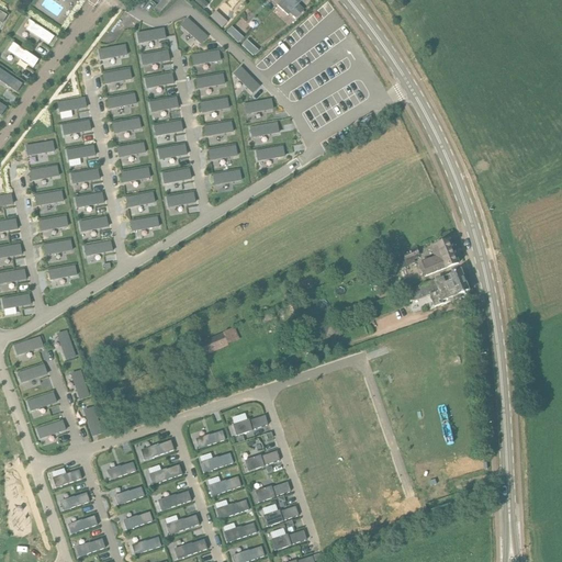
[(195,0),(193,3),(202,11),(208,6),(201,0),(195,0)]
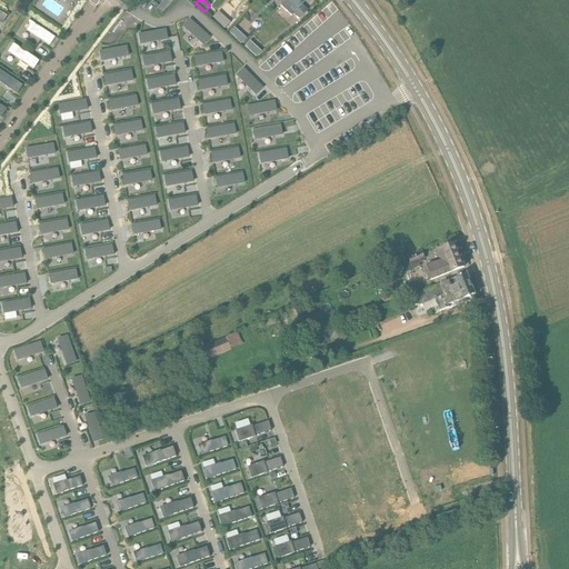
[(299,19),(307,11),(301,6),(306,1),(305,0),(287,0),(285,3),(281,8),(291,17),(293,15),(299,19)]
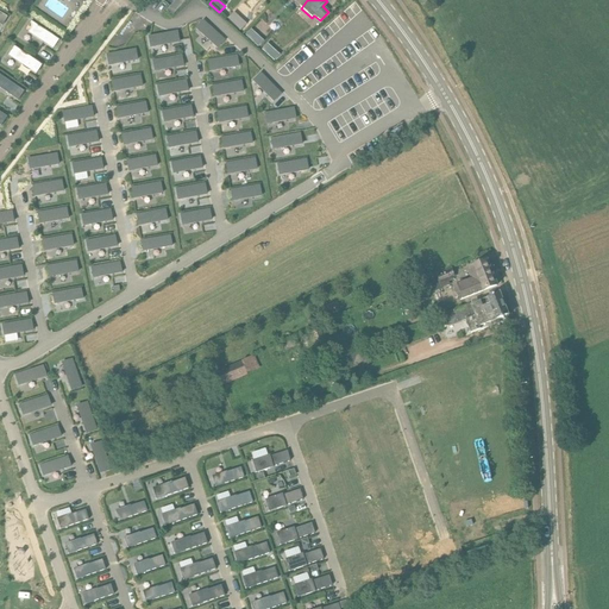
[(240,31),(246,24),(233,13),(227,19),(240,31)]
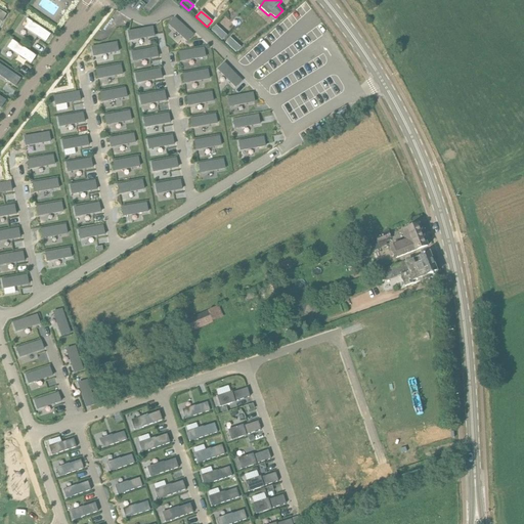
[(169,25),(186,42),(193,35),(175,18),(169,25)]
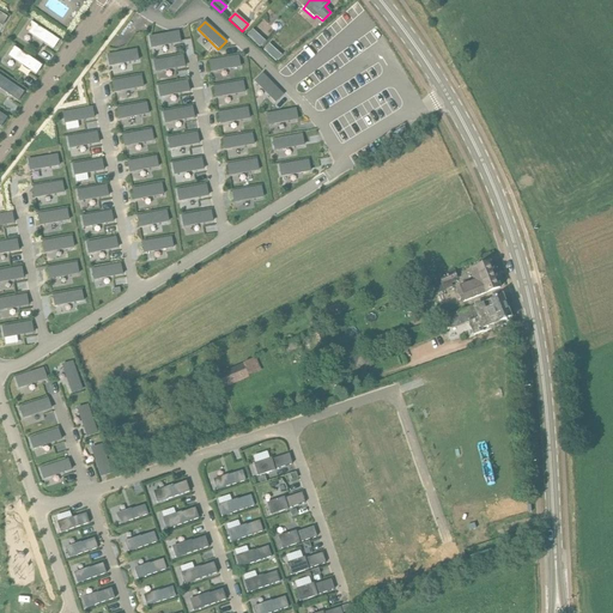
[(29,34),(41,41),(41,42),(53,50),(59,41),(35,25),(29,34)]
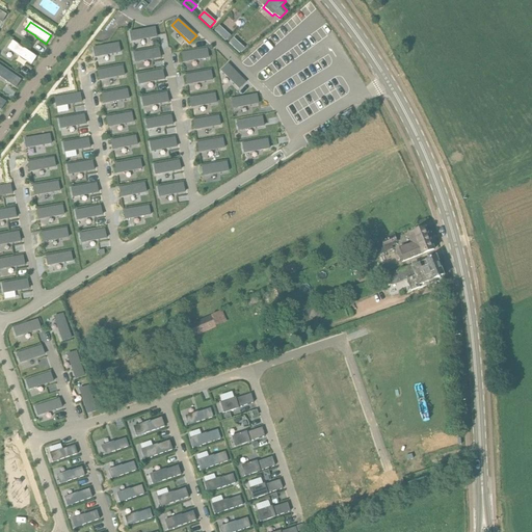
[(219,26),(214,31),(225,42),(231,36),(219,26)]
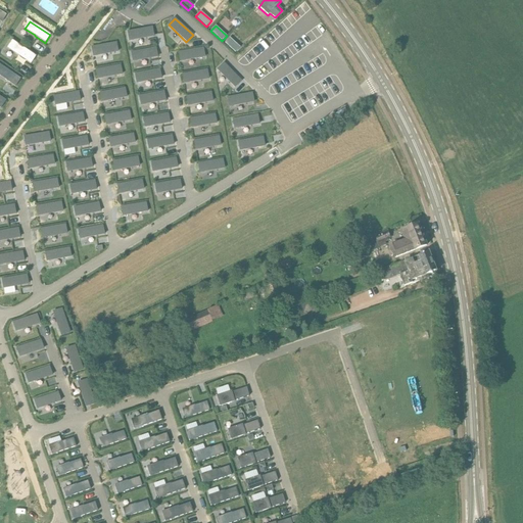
[(130,41),(153,37),(152,28),(128,32),(130,41)]
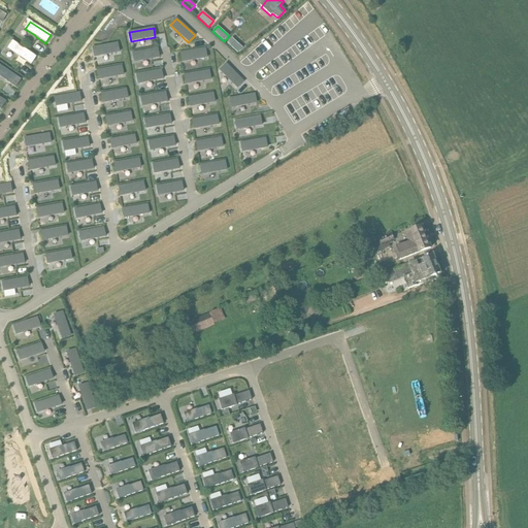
[(233,37),(227,43),(238,55),(244,48),(233,37)]
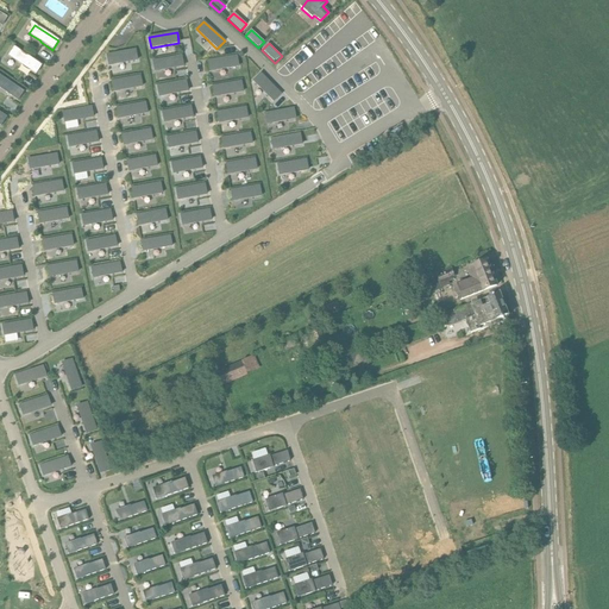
[(12,58),(24,67),(36,75),(42,66),(18,50),(12,58)]
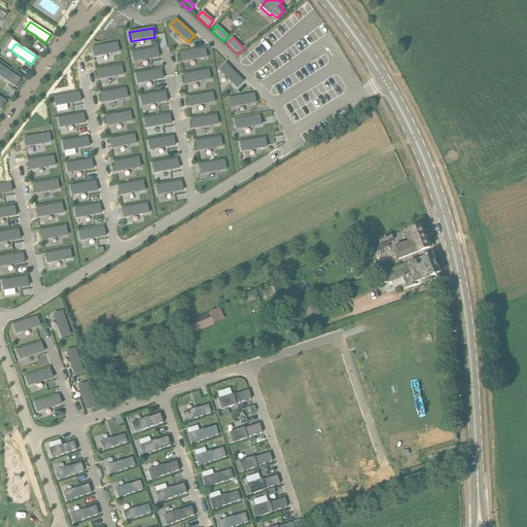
[(116,44),(93,48),(94,58),(118,53),(116,44)]
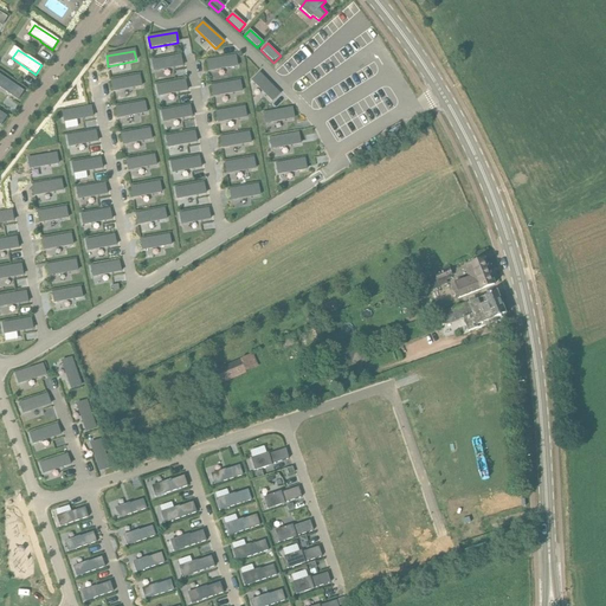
[(182,66),(180,57),(153,62),(154,72),(182,66)]
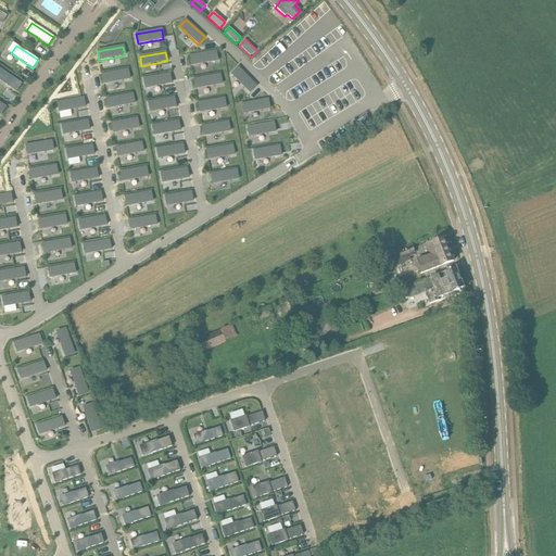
[(215,52),(190,57),(191,66),(217,61),(215,52)]
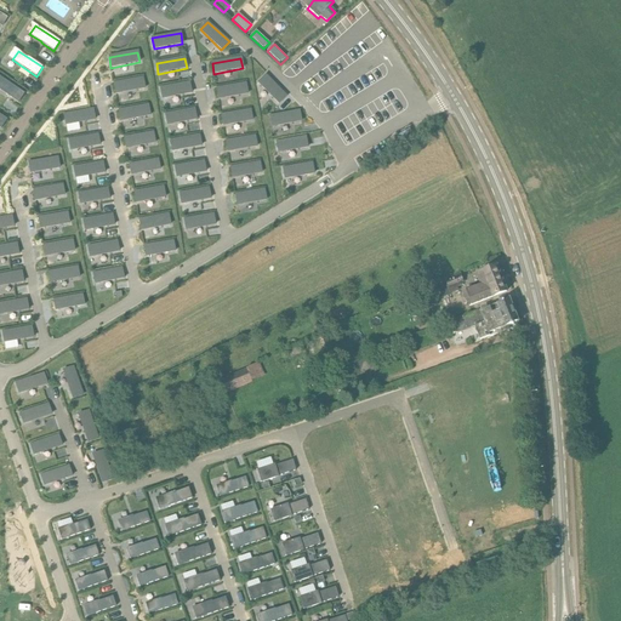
[(278,104),(286,96),(266,75),(257,84),(278,104)]
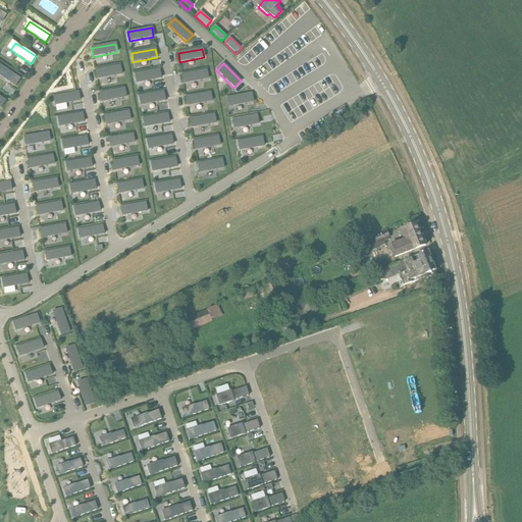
[(5,80),(15,87),(20,79),(0,65),(0,74),(6,80),(5,80)]
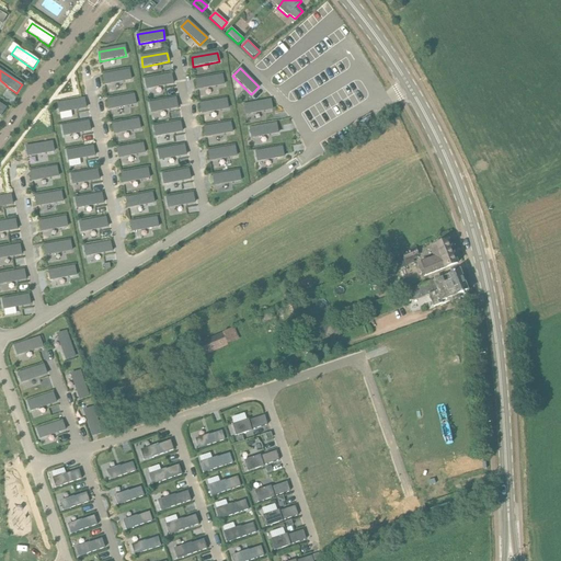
[(104,86),(130,80),(128,71),(103,76),(104,86)]
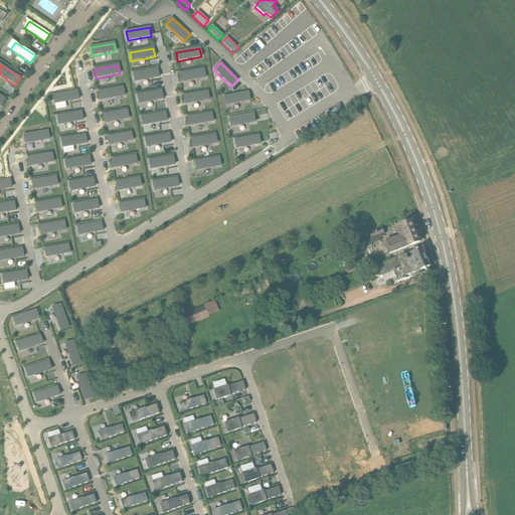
[(159,77),(157,68),(133,73),(135,81),(159,77)]
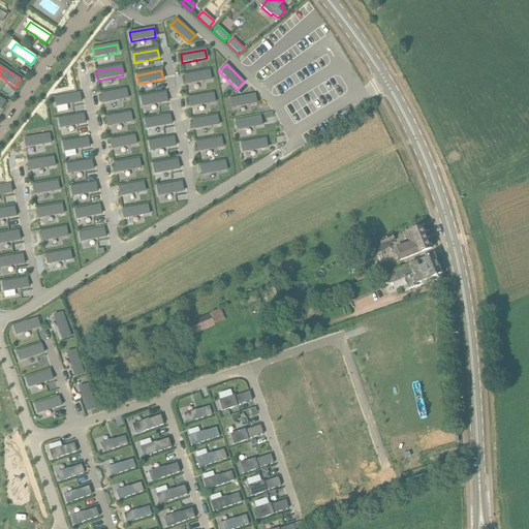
[(211,81),(209,71),(184,75),(186,85),(211,81)]
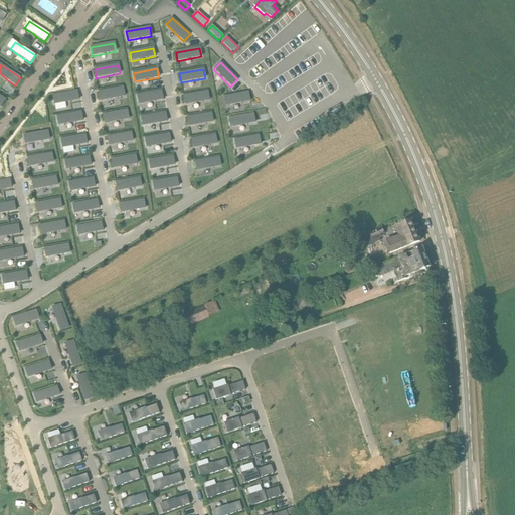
[(123,88),(99,92),(101,101),(124,97),(123,88)]
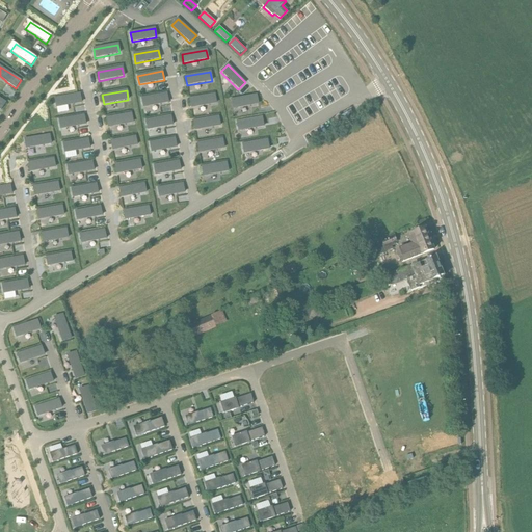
[(166,94),(141,99),(143,107),(167,103),(166,94)]
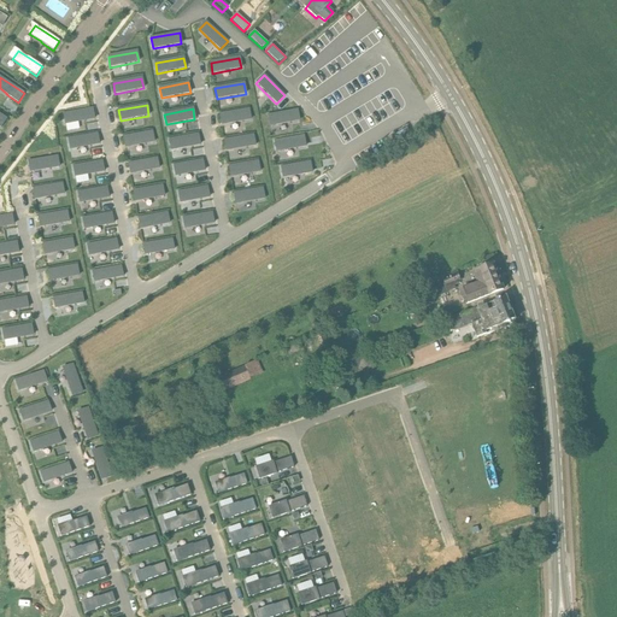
[(92,110),(64,115),(65,125),(94,121),(92,110)]
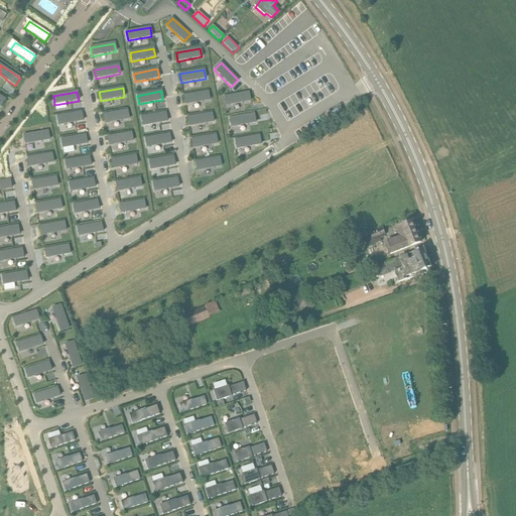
[(210,101),(208,92),(183,96),(185,105),(210,101)]
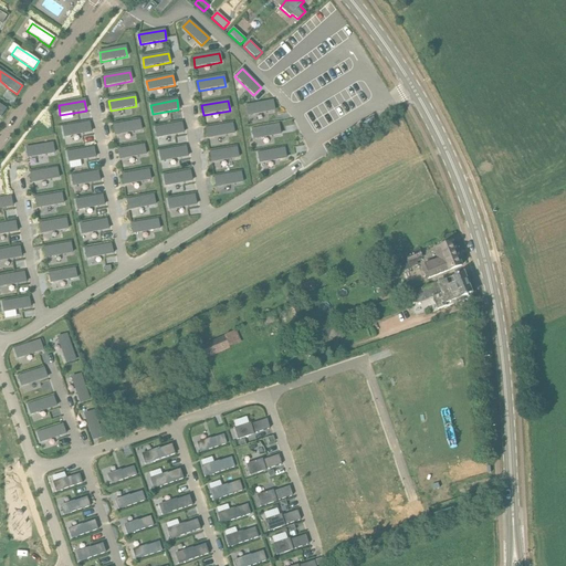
[(272,102),(247,106),(248,116),(274,112),(272,102)]
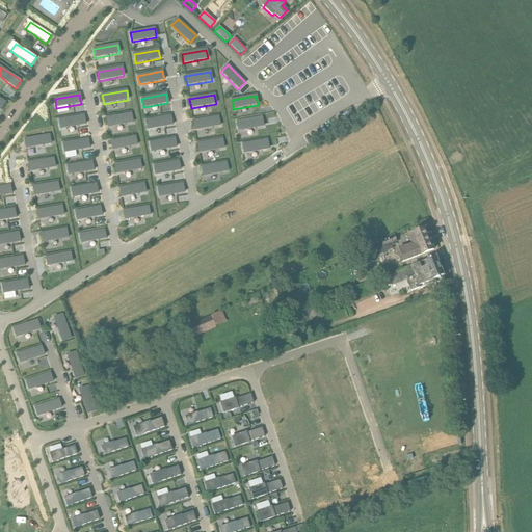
[(131,113),(106,118),(108,128),(132,123),(131,113)]
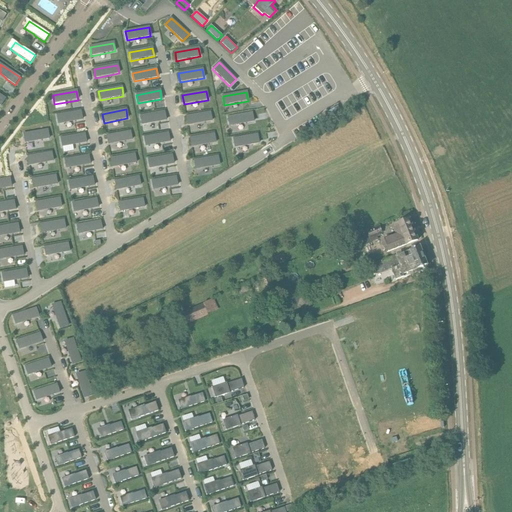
[(81,120),(80,111),(56,116),(58,124),(81,120)]
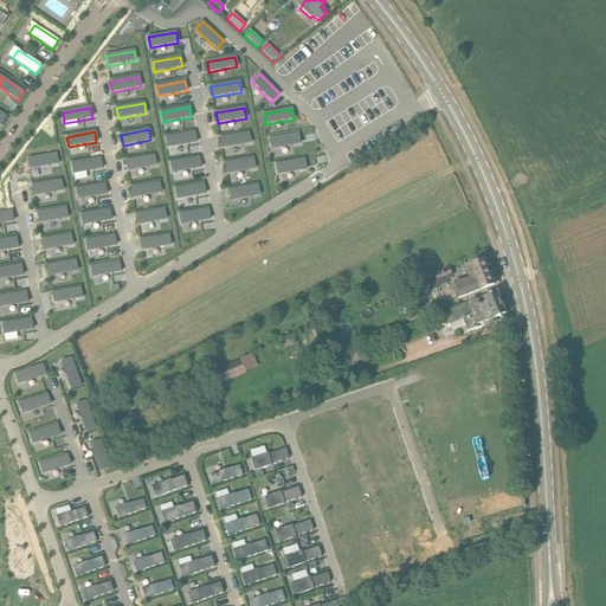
[(195,143),(194,133),(166,137),(168,148),(195,143)]
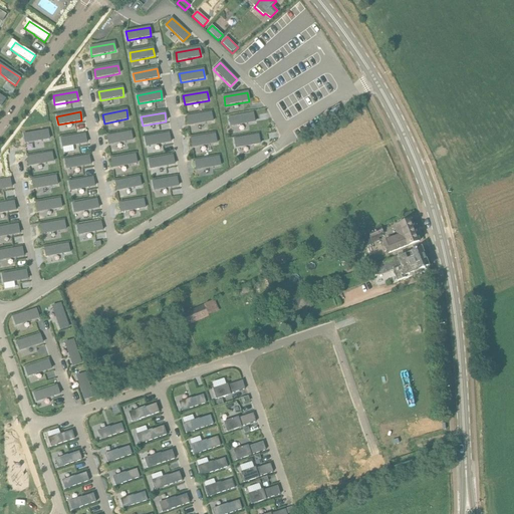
[(189,126),(212,121),(211,112),(187,117),(189,126)]
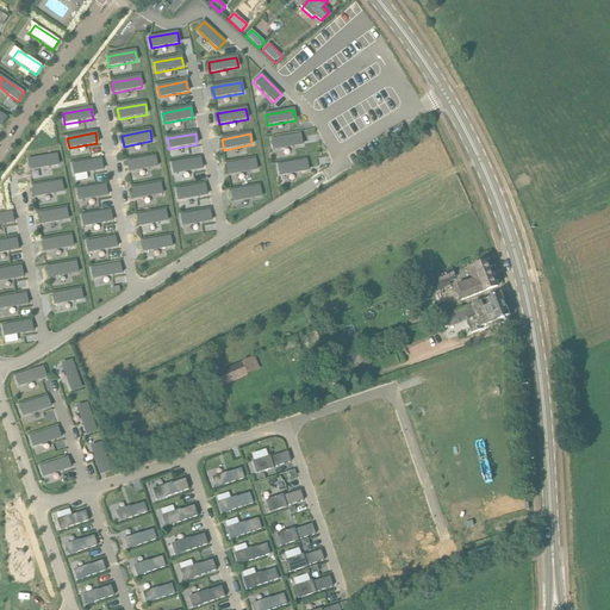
[(299,135),(272,139),(273,150),(302,145),(299,135)]
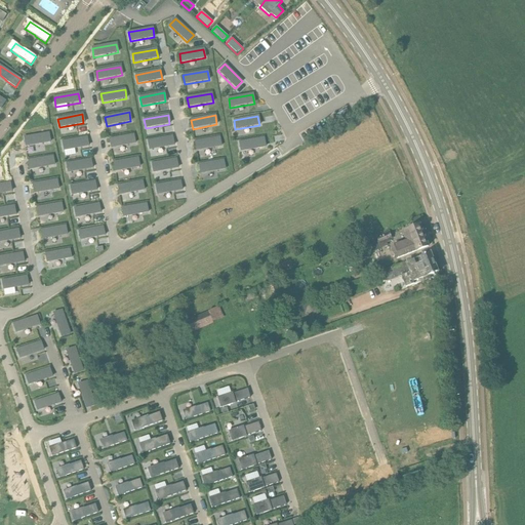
[(50,143),(48,133),(24,137),(26,147),(50,143)]
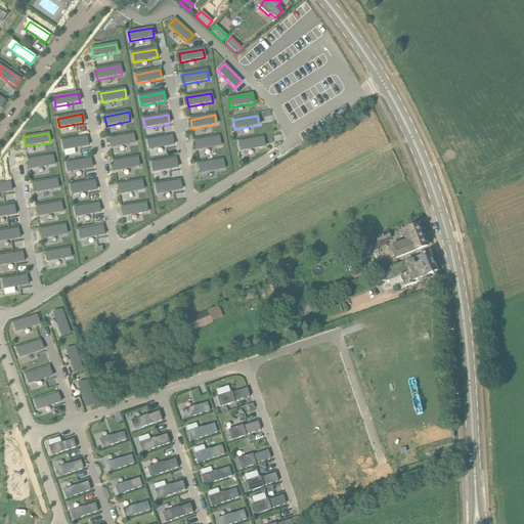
[(111,148),(135,143),(133,135),(108,139),(111,148)]
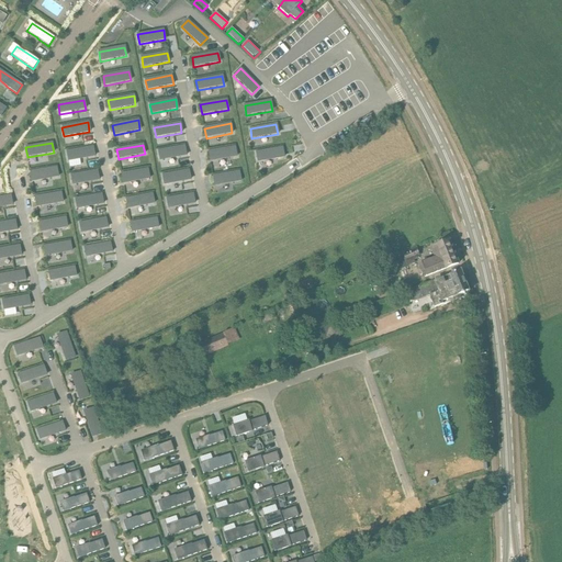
[(184,146),(158,152),(159,160),(186,156),(184,146)]
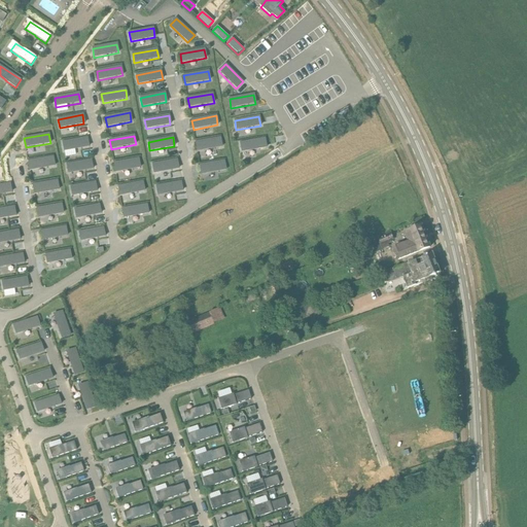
[(86,138),(62,142),(64,151),(89,147),(86,138)]
